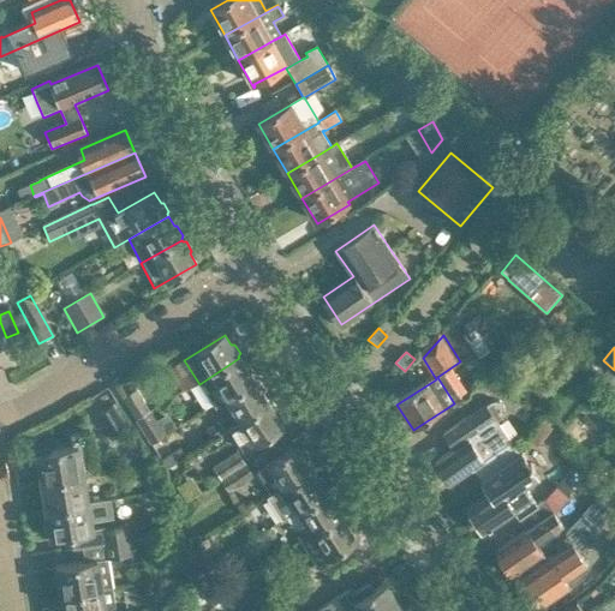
[(214,407),(254,381),(252,379),(255,376),(249,367),(245,369),(239,358),(199,384),(214,407)]
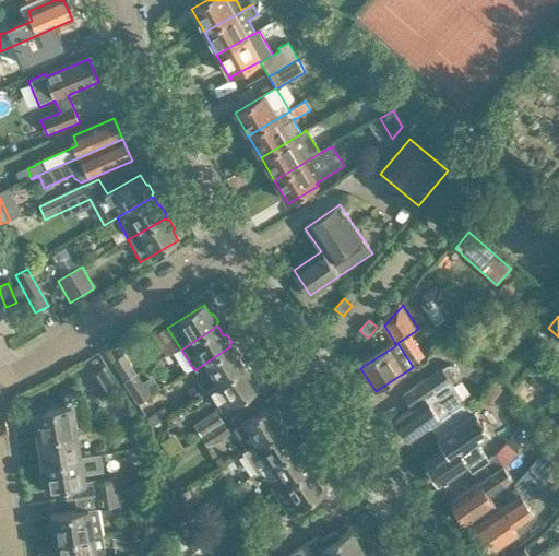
[(245,367),(238,358),(240,356),(236,349),(233,349),(230,346),(194,370),(203,383),(211,379),(215,386),(207,390),(207,391),(245,367)]
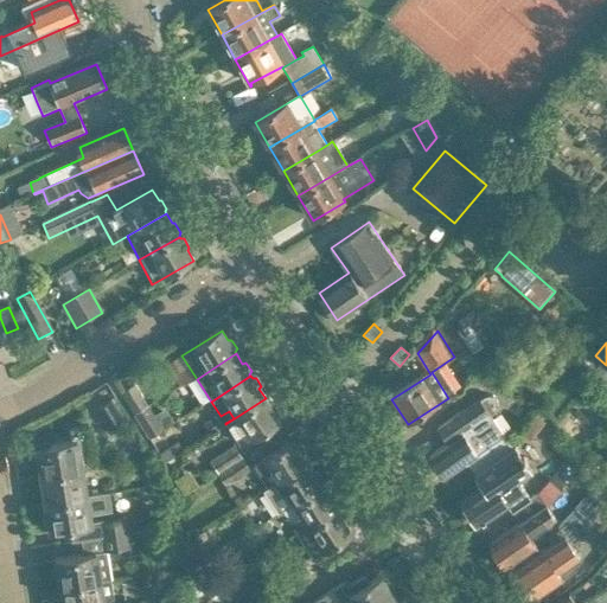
[(135,385),(122,393),(135,415),(148,406),(135,385)]
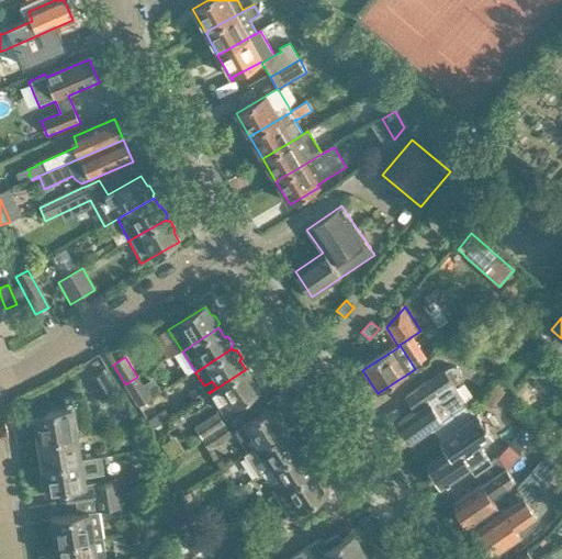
[(404,398),(416,415),(398,426),(412,445),(441,425),(441,424),(468,405),(453,384),(463,378),(456,365),(445,372),(404,398)]
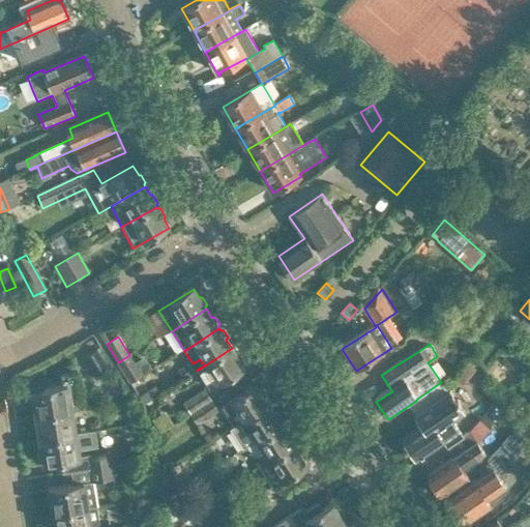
[(210,390),(244,369),(239,359),(240,357),(236,350),(233,350),(232,348),(197,371),(210,390)]
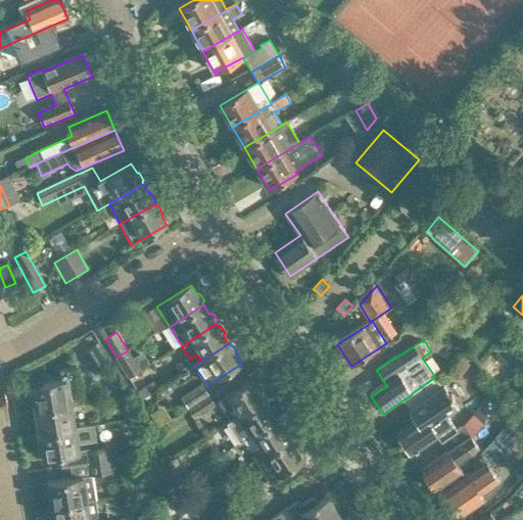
[(97,345),(96,346),(85,353),(97,374),(109,366),(111,364),(106,356),(104,357),(97,345)]
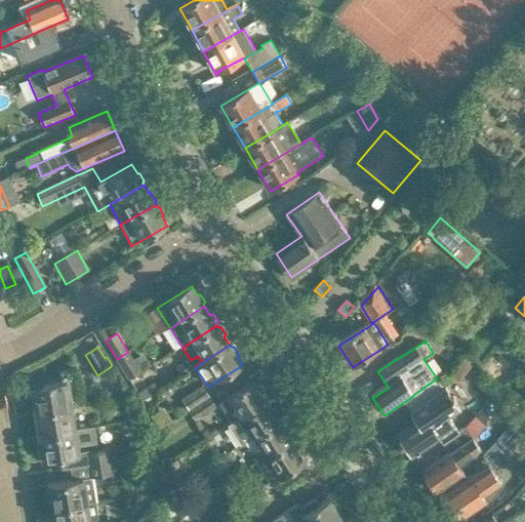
[(465,361),(452,376),(460,383),(473,367),(465,361)]
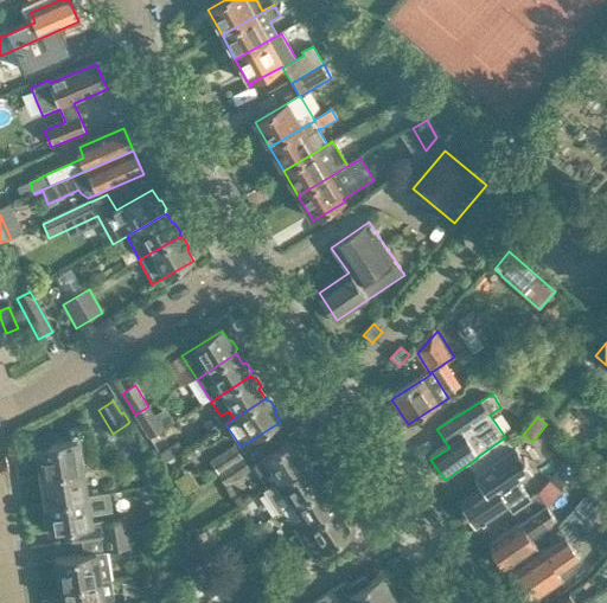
[(37,449),(42,478),(85,470),(85,469),(95,468),(89,429),(70,431),(72,443),(37,449)]
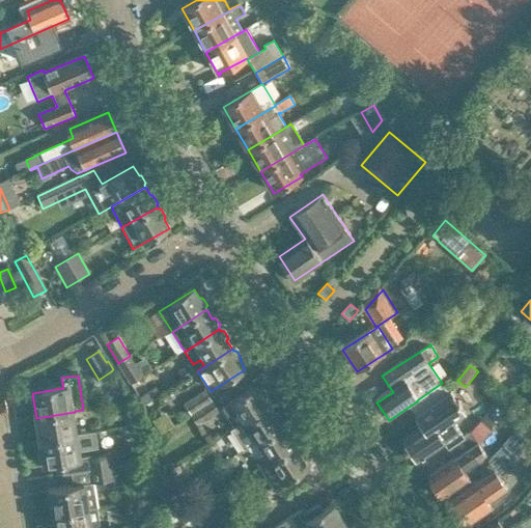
[(231,433),(270,408),(269,407),(270,404),(266,396),(262,397),(256,388),(222,409),(234,428),(230,431),(231,433)]
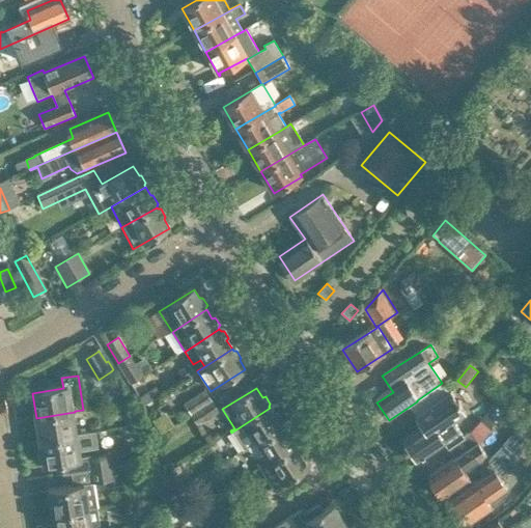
[(156,389),(140,399),(143,406),(160,395),(156,389)]
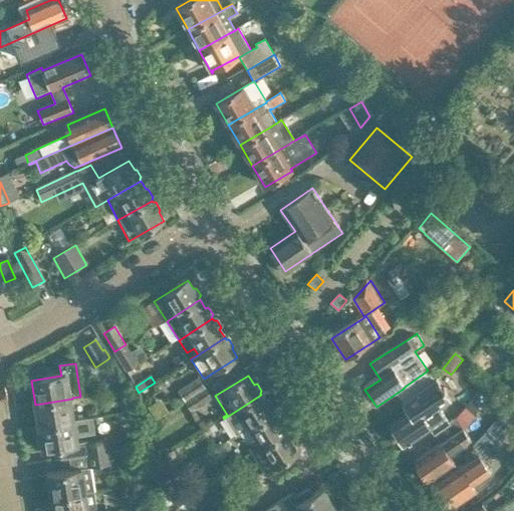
[(186,403),(206,390),(199,378),(178,392),(186,403)]
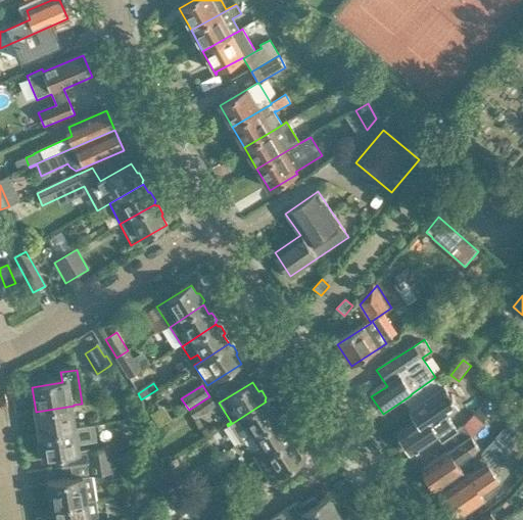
[(411,455),(437,436),(448,452),(470,437),(463,427),(457,430),(447,416),(460,408),(445,389),(410,412),(416,422),(397,434),(411,455)]
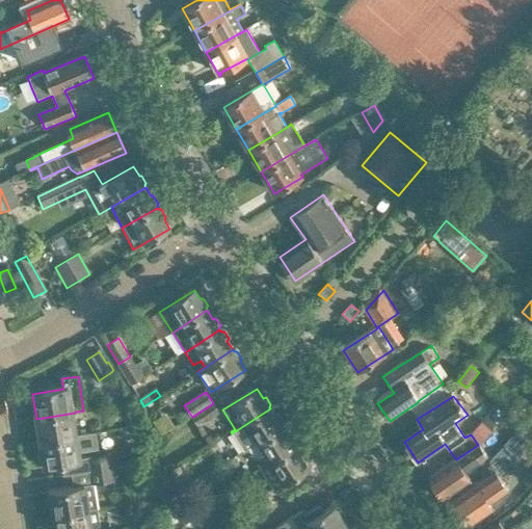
[(131,413),(130,401),(116,403),(118,415),(131,413)]
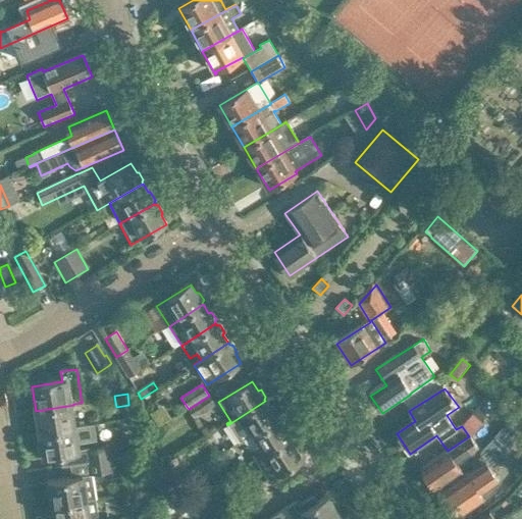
[(215,406),(209,396),(189,409),(195,419),(215,406)]
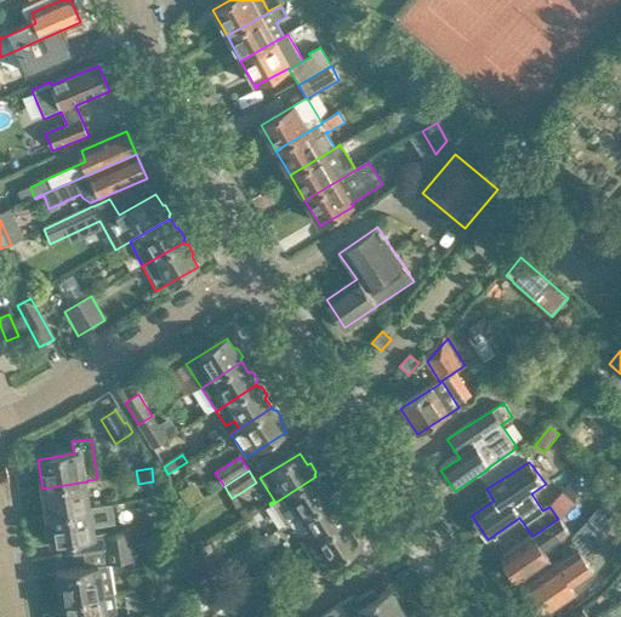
[(289,526),(330,500),(329,498),(330,495),(325,486),(322,487),(315,476),(271,506),(285,527),(288,525),(289,526)]
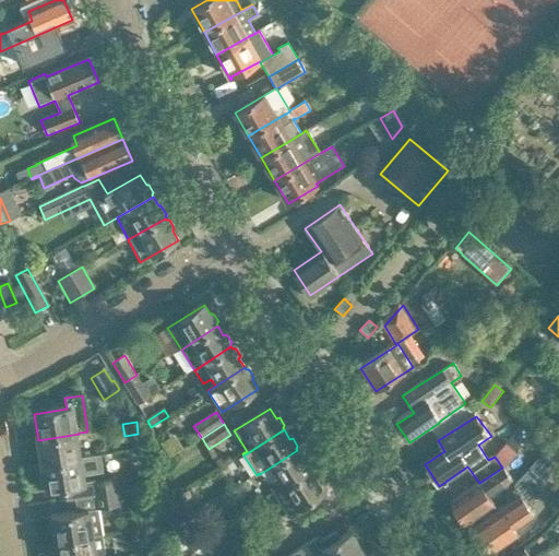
[(82,459),(79,434),(38,440),(42,465),(82,459)]
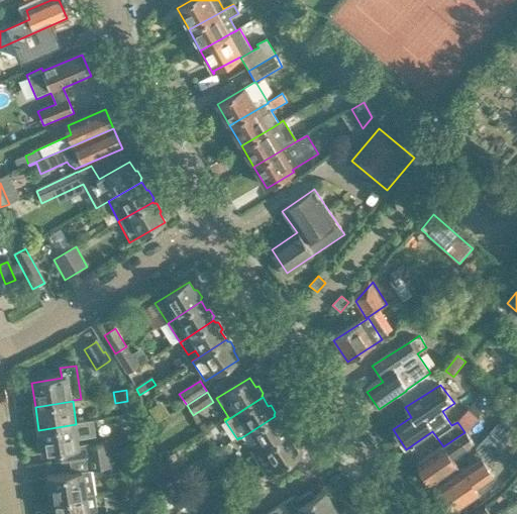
[(457,422),(464,432),(443,446),(417,465),(421,472),(420,476),(425,483),(429,484),(430,485),(458,467),(451,457),(473,443),(468,433),(479,420),(469,410),(457,422)]
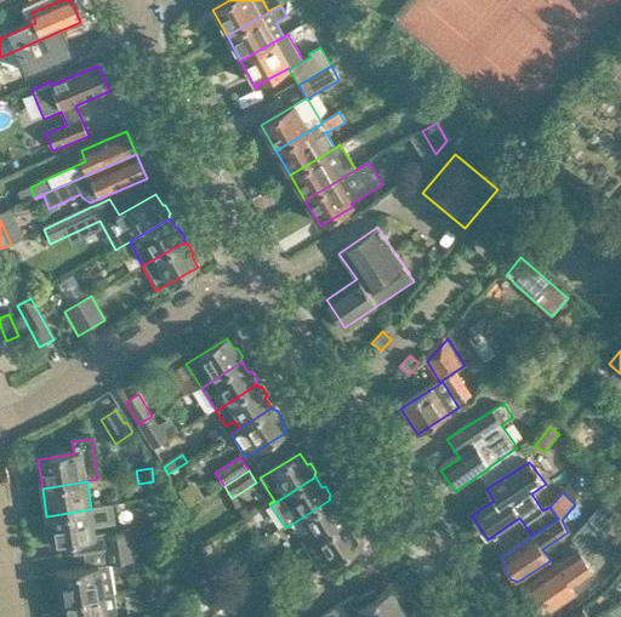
[(303,549),(345,523),(339,513),(340,510),(335,502),(331,502),(330,500),(289,526),(303,549)]
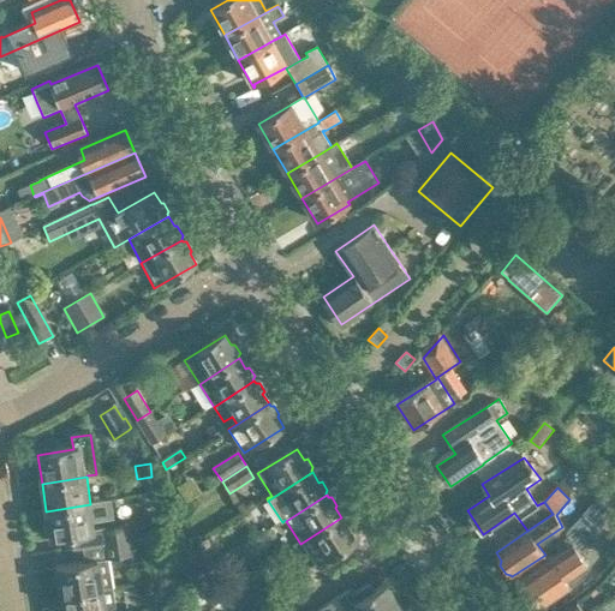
[(131,527),(101,532),(95,532),(94,523),(111,521),(108,502),(90,504),(46,511),(51,540),(72,537),(75,551),(103,546),(133,541),(131,527)]
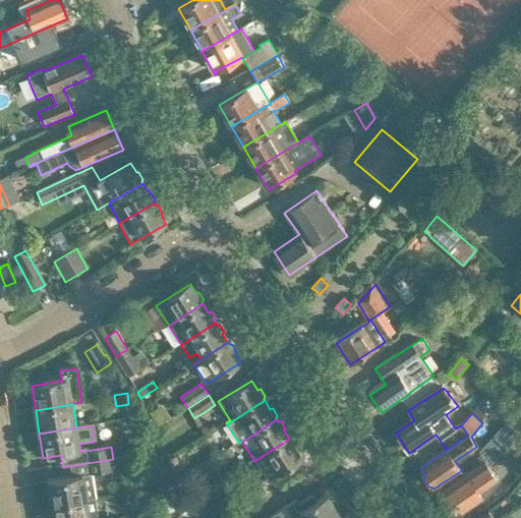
[(485,463),(438,495),(453,517),(457,517),(483,500),(483,499),(490,494),(494,491),(498,483),(496,478),(491,470),(501,464),(498,460),(507,453),(495,437),(479,454),(485,463)]
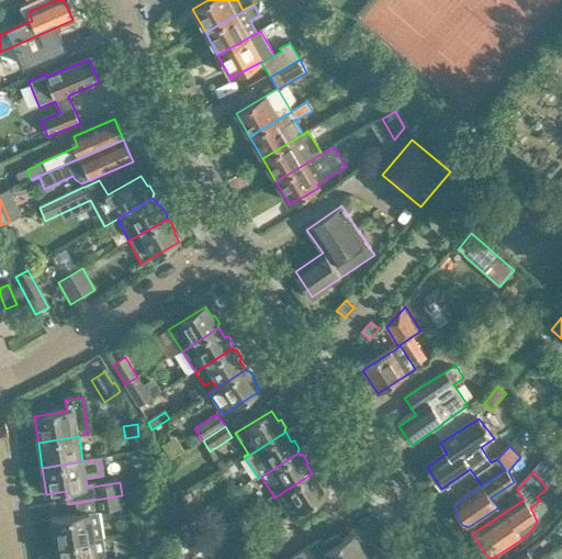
[(326,495),(319,485),(321,483),(316,476),(313,477),(312,473),(274,498),(288,518),(326,495)]
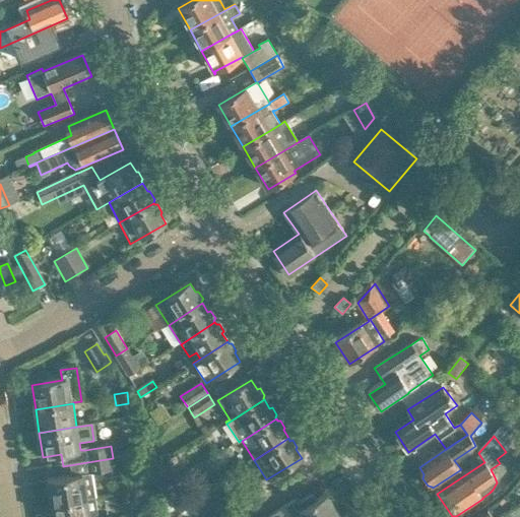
[(96,499),(92,474),(114,470),(114,468),(130,466),(124,456),(113,458),(87,462),(89,474),(47,481),(51,506),(96,499)]
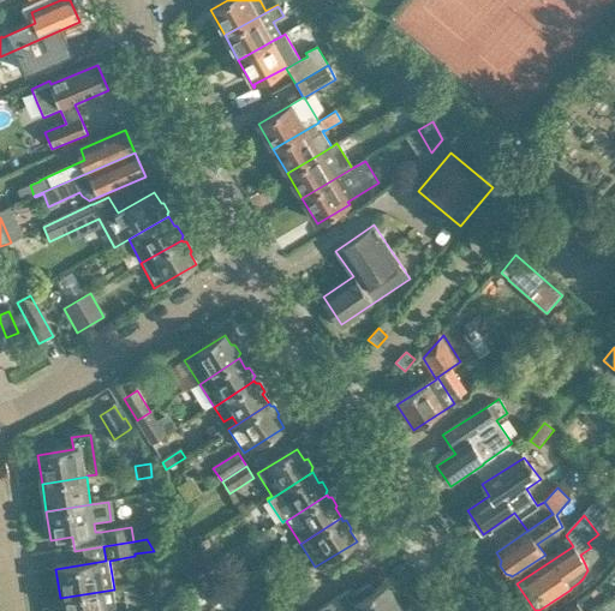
[(181,552),(167,562),(181,586),(196,576),(181,552)]
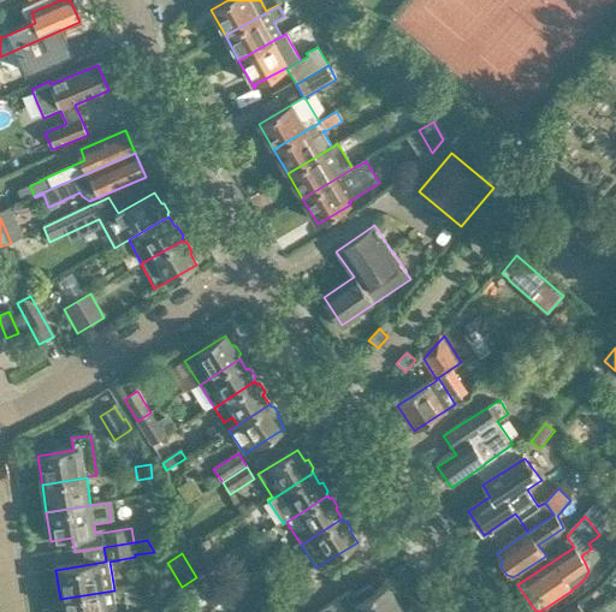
[(291,600),(315,586),(307,572),(282,587),(283,588),(273,594),(279,604),(289,598),(291,600)]
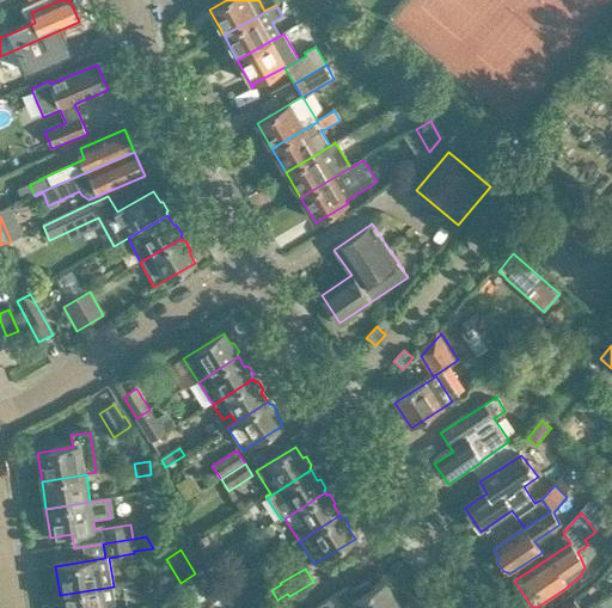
[(396,607),(398,606),(384,583),(372,590),(367,583),(354,591),(350,587),(317,607),(396,607)]
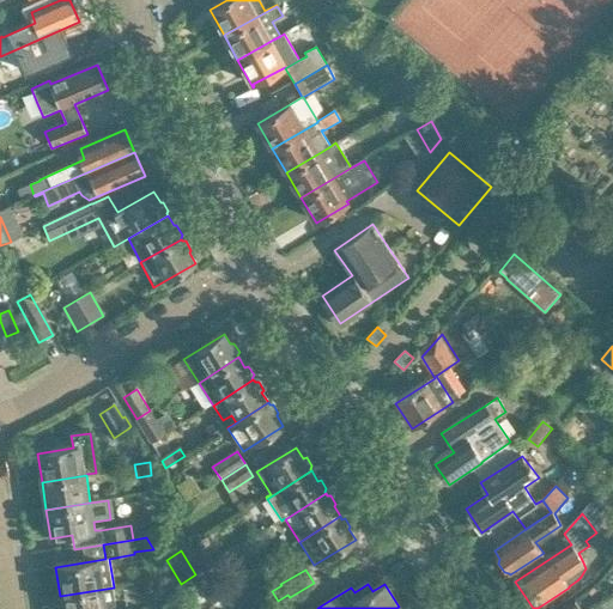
[(186,600),(190,608),(194,608),(214,595),(208,585),(186,600)]
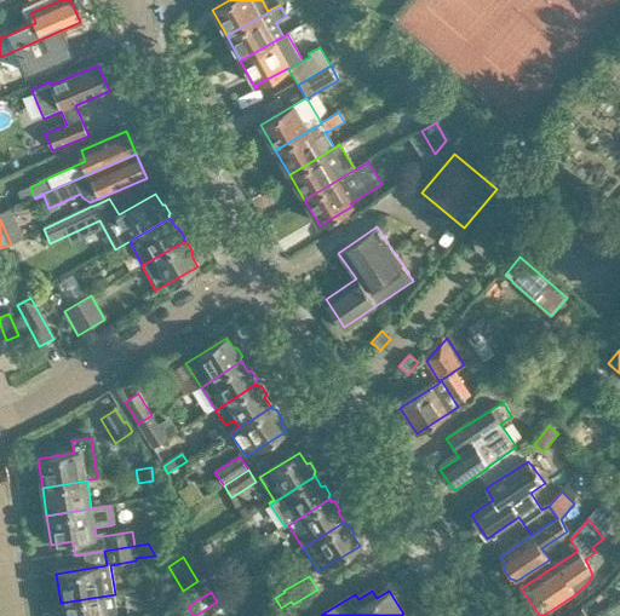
[(118,615),(115,594),(61,603),(63,615),(118,615)]
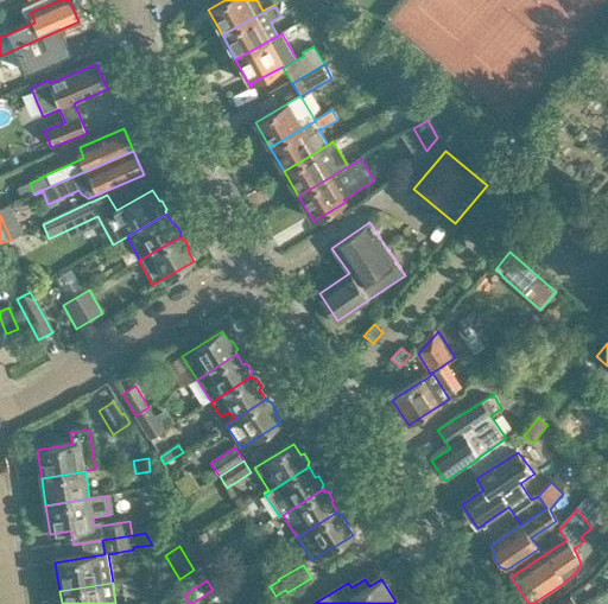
[(603,603),(607,601),(607,586),(583,603),(572,603),(572,602),(570,603),(603,603)]
